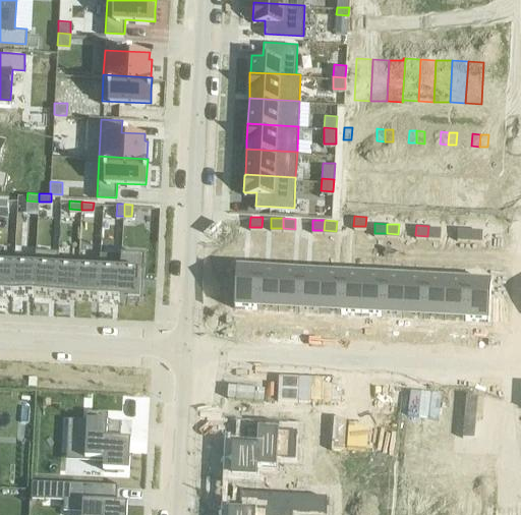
[(428,226),(427,236),(440,236),(441,226),(428,226)]
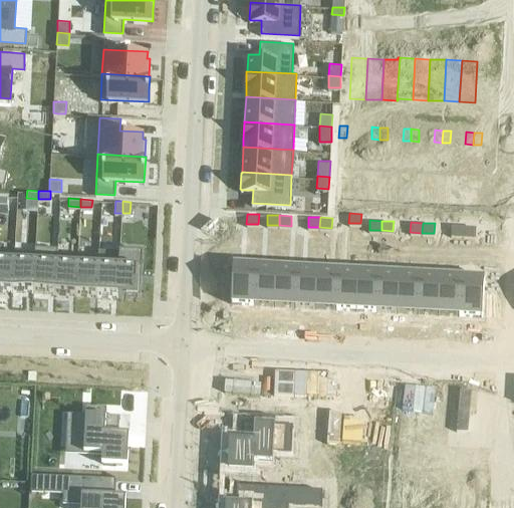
[(452,224),(451,234),(463,235),(463,225),(452,224)]
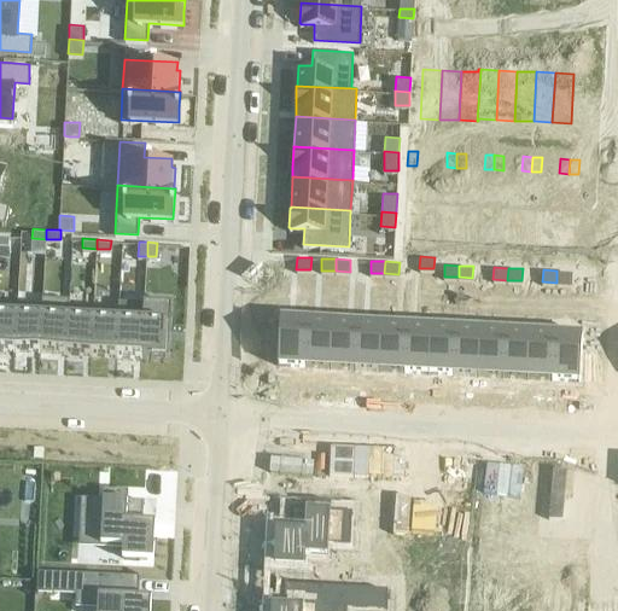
[(557,271),(557,283),(571,283),(571,272),(557,271)]
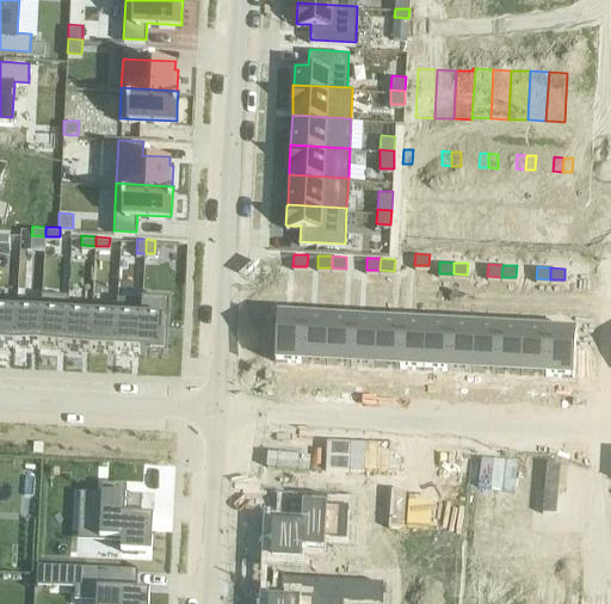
[(17,296),(14,344),(39,345),(43,291),(42,291),(41,297),(17,296)]
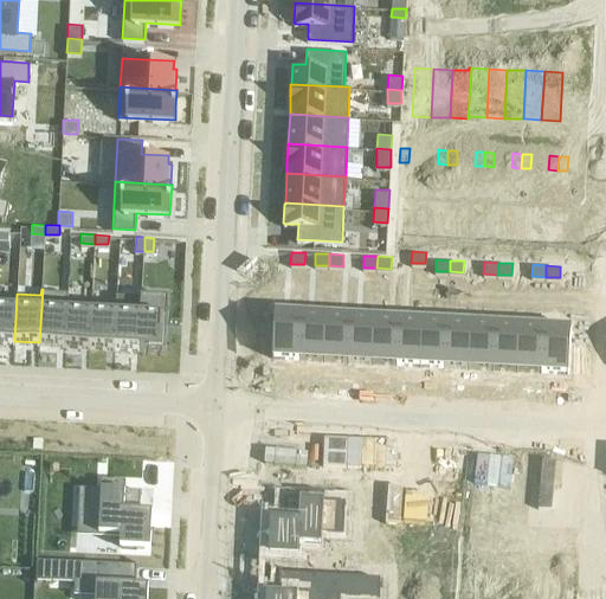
[(43,289),(39,342),(64,343),(68,290),(43,289)]
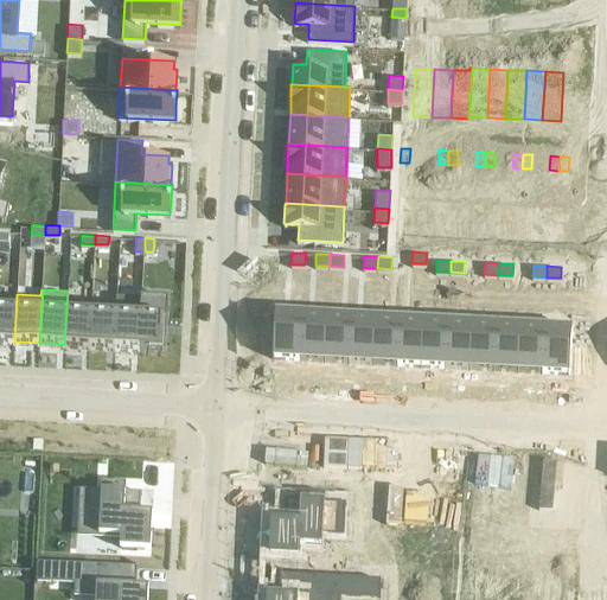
[(68,291),(64,344),(89,345),(91,298),(68,297),(69,291),(68,291)]
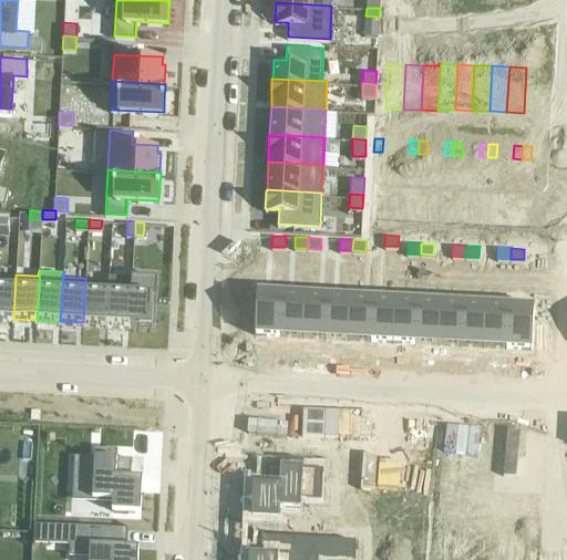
[(0,273),(0,318),(13,319),(16,275),(0,273)]
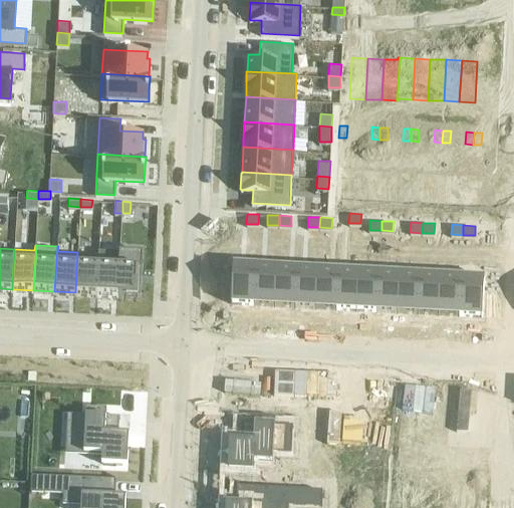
[(77,252),(75,292),(96,294),(99,248),(98,248),(97,254),(77,252)]
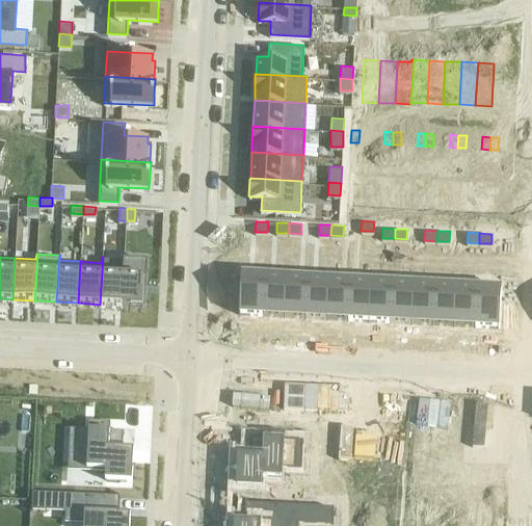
[(103,257),(100,305),(122,306),(125,258),(103,257)]
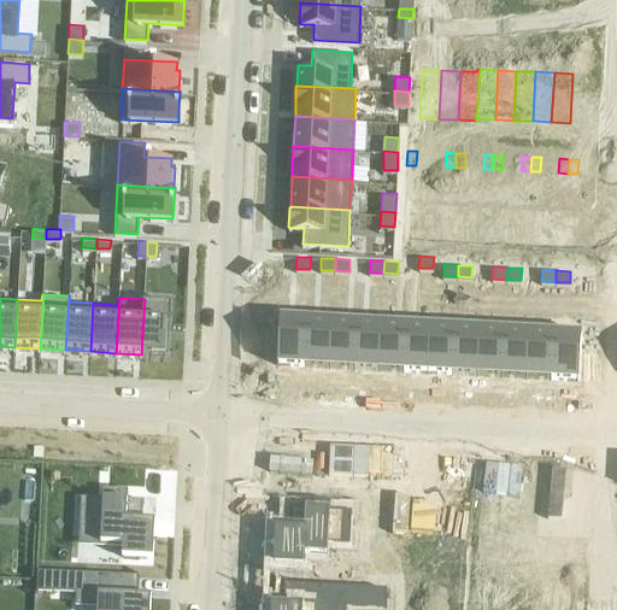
[(145,299),(141,355),(169,356),(171,300),(145,299)]
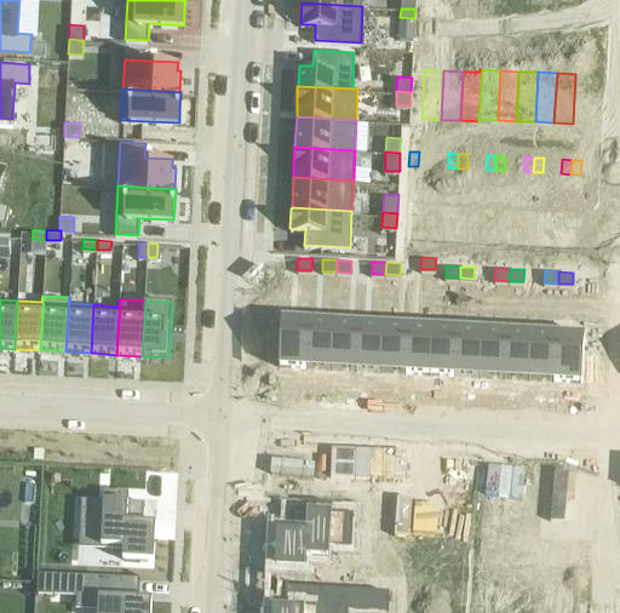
[(281,316),(279,364),(306,365),(309,318),(281,316)]
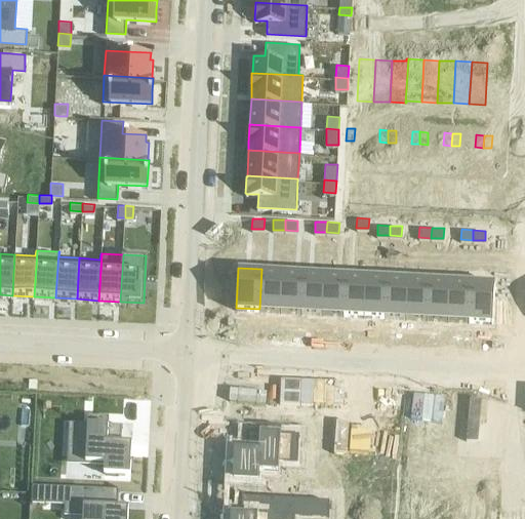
[(261,269),(259,309),(281,310),(283,270),(261,269)]
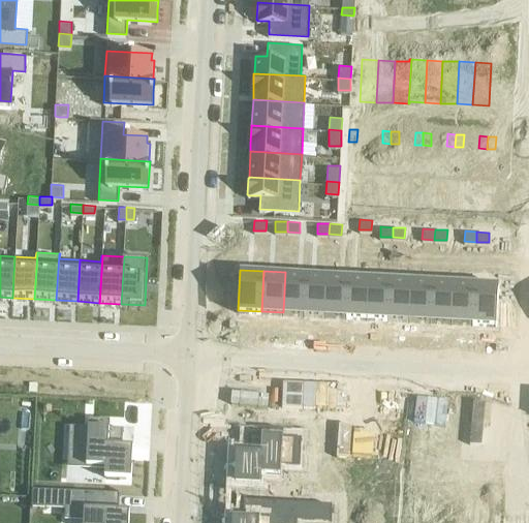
[(285,272),(283,312),(304,313),(306,273),(285,272)]
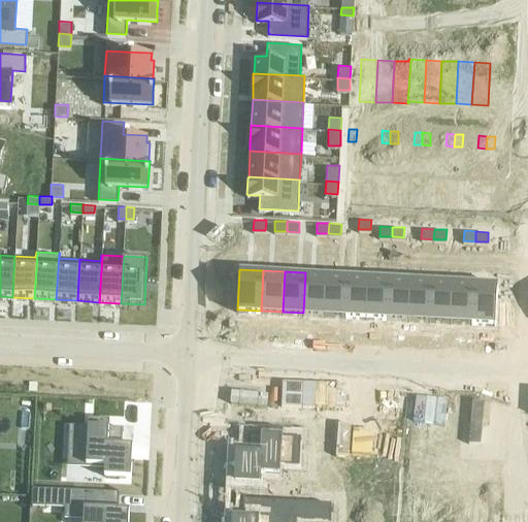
[(305,272),(303,313),(324,314),(326,273),(305,272)]
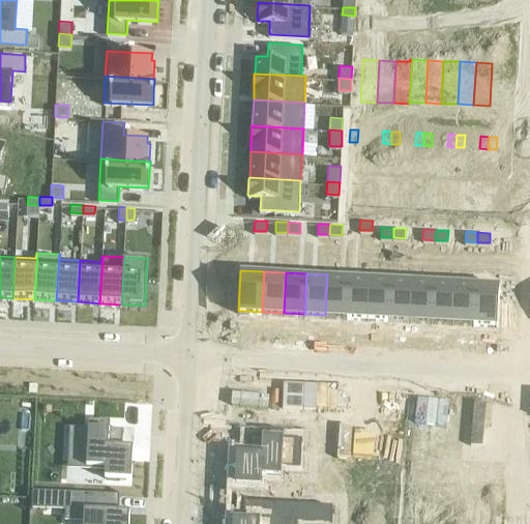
[(327,274),(325,315),(347,316),(349,275),(329,274),(327,274)]
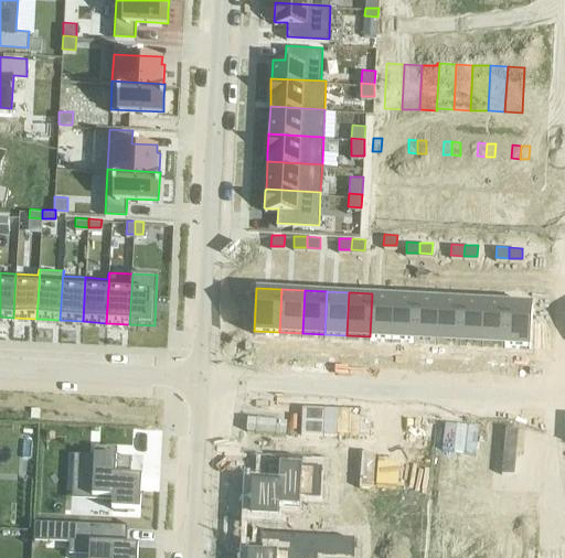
[(372,293),(370,336),(392,337),(394,294),(372,293)]
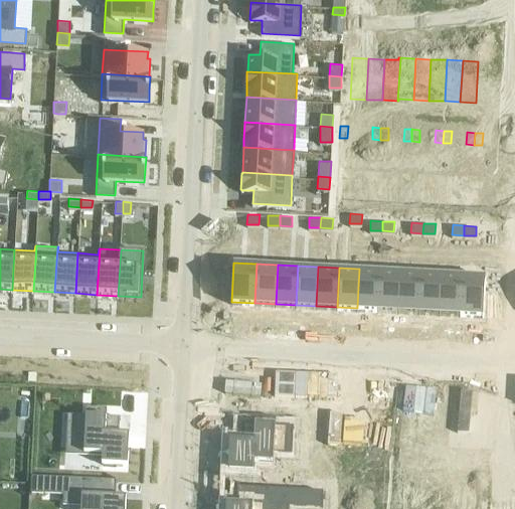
[(359,269),(357,308),(377,309),(379,270),(359,269)]
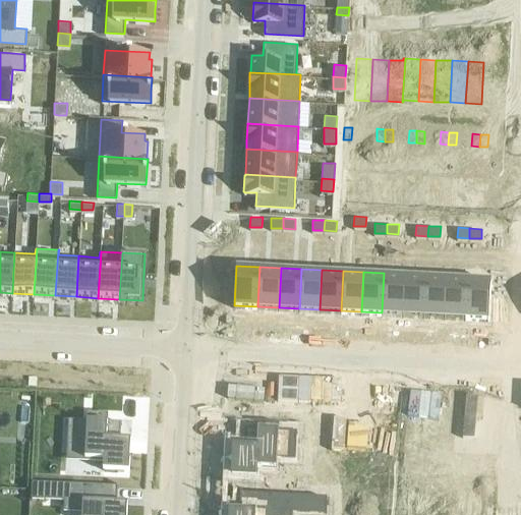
[(384,273),(382,312),(385,312),(403,313),(405,274),(384,273)]
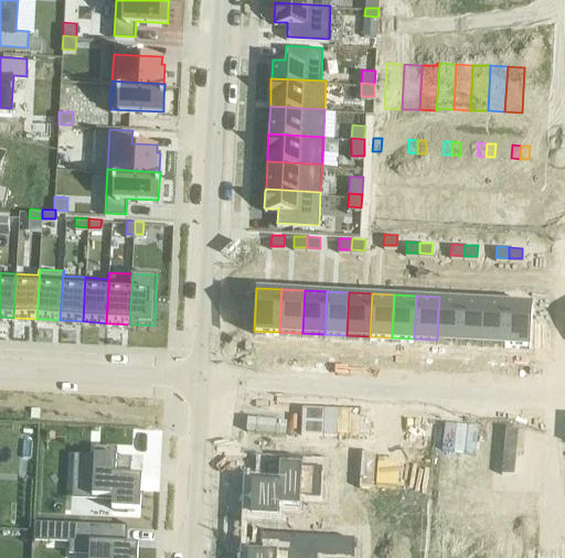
[(439,297),(437,340),(459,341),(461,298),(439,297)]
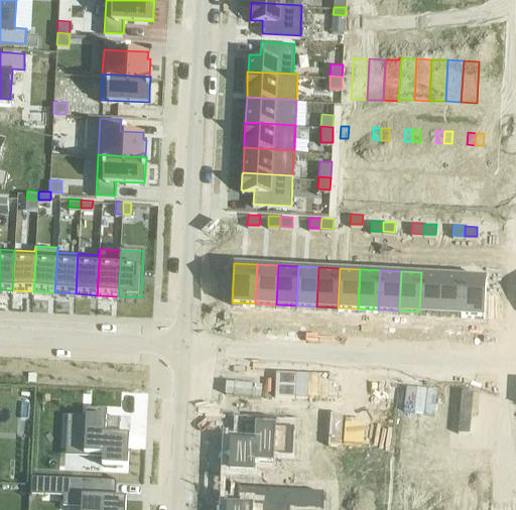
[(421,272),(419,311),(440,312),(441,274),(421,272)]
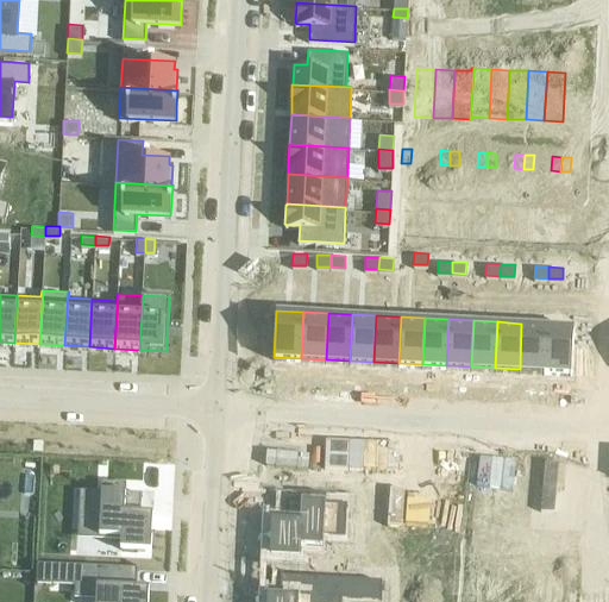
[(521,324),(520,369),(544,370),(546,325),(521,324)]
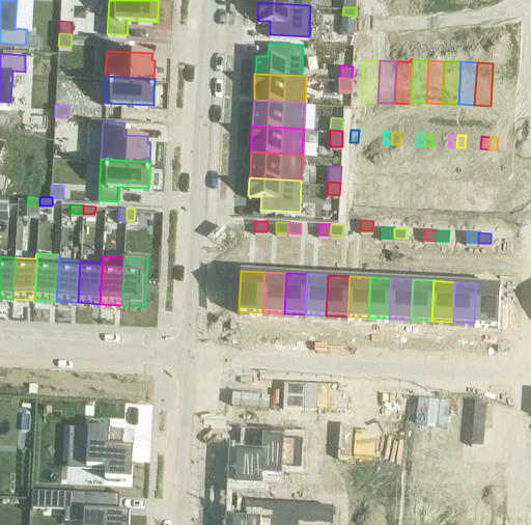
[(476,283),(474,323),(498,325),(500,284),(476,283)]
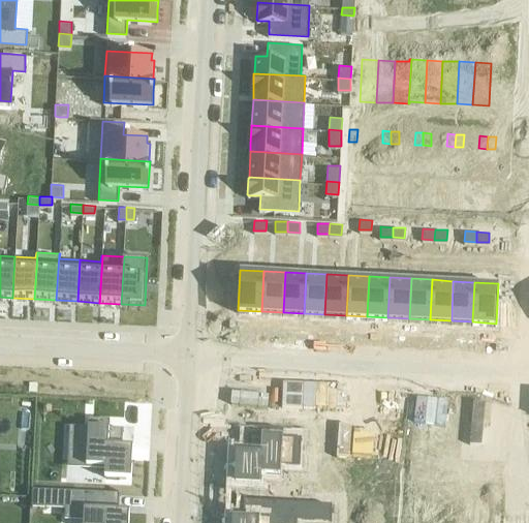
[(69,429),(68,452),(83,452),(83,453),(87,453),(87,455),(87,463),(100,463),(100,464),(105,464),(105,467),(105,474),(119,474),(119,475),(126,475),(127,443),(122,443),(123,426),(109,426),(110,417),(89,416),(88,425),(69,424),(69,425),(69,429)]
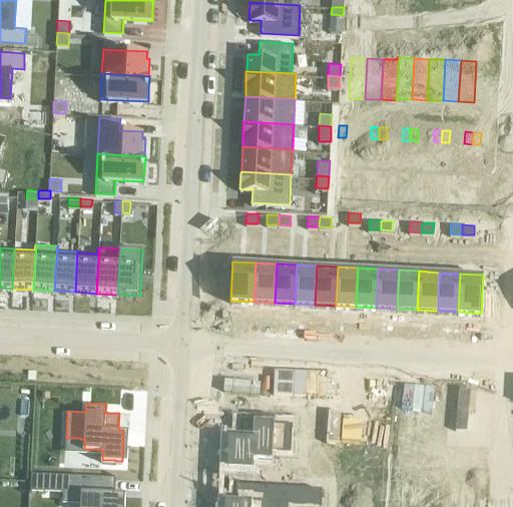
[(229,436),(226,466),(232,467),(238,467),(252,468),(252,461),(253,461),(253,458),(258,459),(258,458),(271,459),(272,451),(272,449),(277,449),(277,448),(290,449),(291,428),(292,428),(292,424),(292,423),(274,422),(274,414),(254,412),(254,421),(240,420),(240,421),(241,421),(240,436),(234,436),(229,436)]
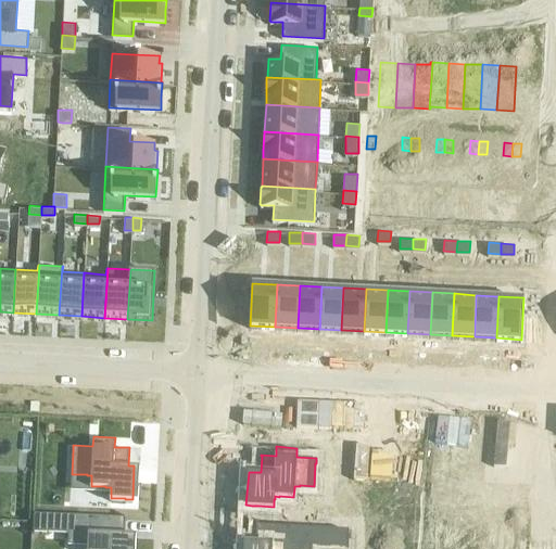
[(426,460),(424,508),(451,509),(452,494),(478,495),(479,468),(450,467),(451,461),(426,460)]
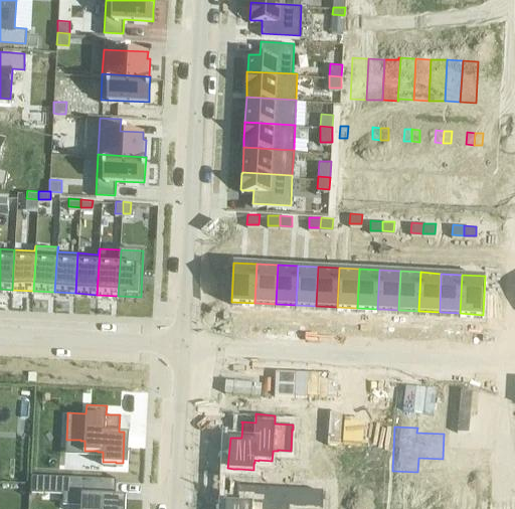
[(31,474),(30,491),(63,492),(63,495),(63,502),(76,503),(81,504),(81,506),(80,508),(120,508),(121,495),(116,495),(117,478),(115,478),(31,474)]
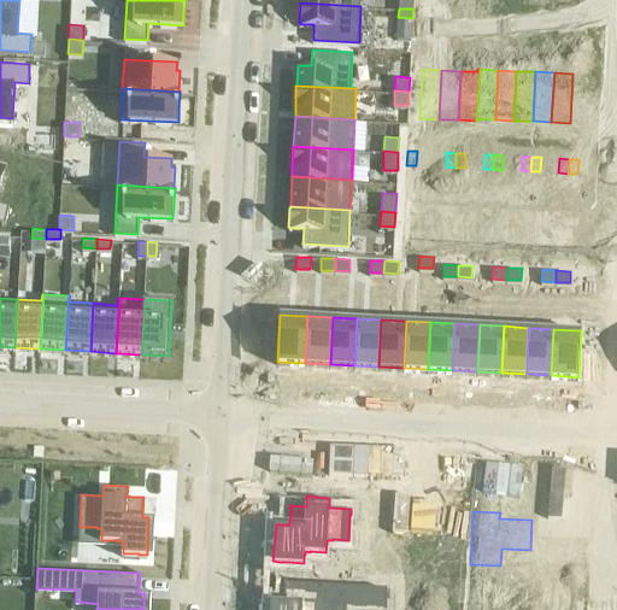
[(462,579),(460,598),(466,598),(465,609),(532,609),(533,599),(504,597),(505,581),(462,579)]
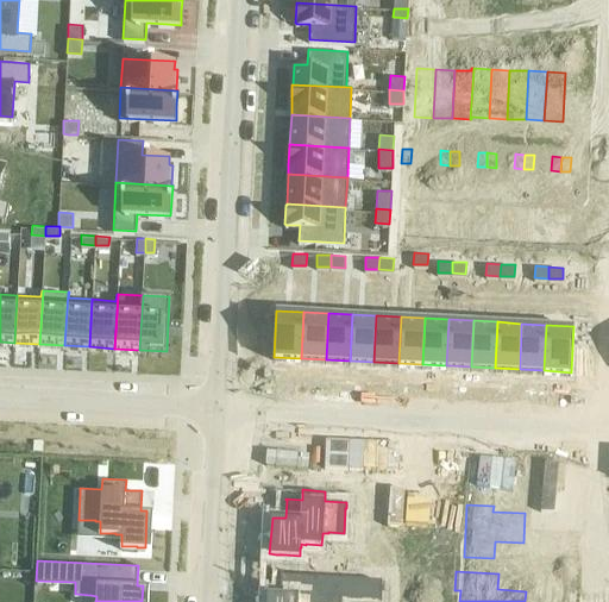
[(268,591),(267,601),(339,601),(340,600),(341,600),(341,596),(381,600),(382,581),(283,574),(282,574),(280,593),(275,593),(268,591)]
